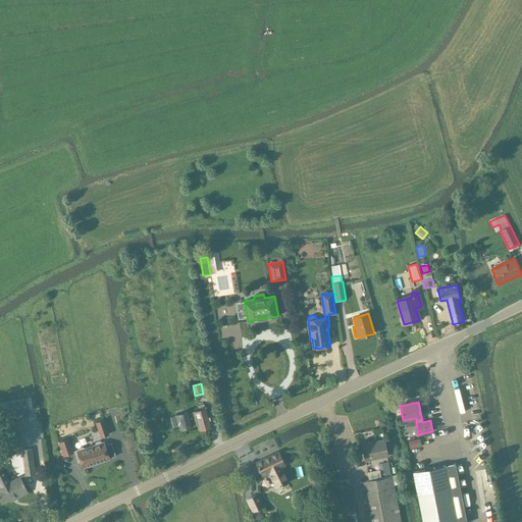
[(205,408),(204,404),(198,405),(199,409),(193,411),(189,413),(189,411),(175,415),(176,416),(178,425),(179,429),(193,426),(193,425),(197,424),(199,429),(212,425),(207,407),(205,408)]
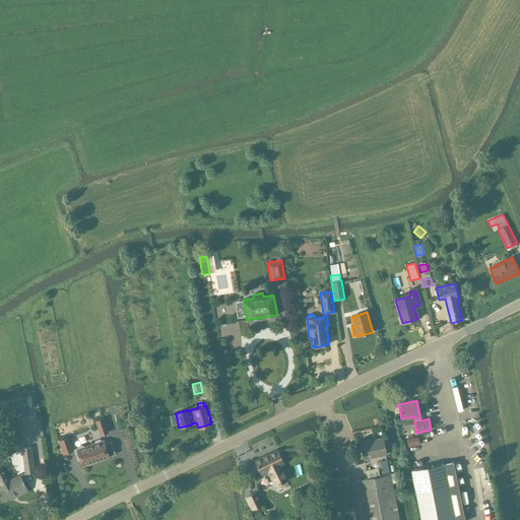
[(100,436),(107,433),(102,418),(94,421),(100,436)]
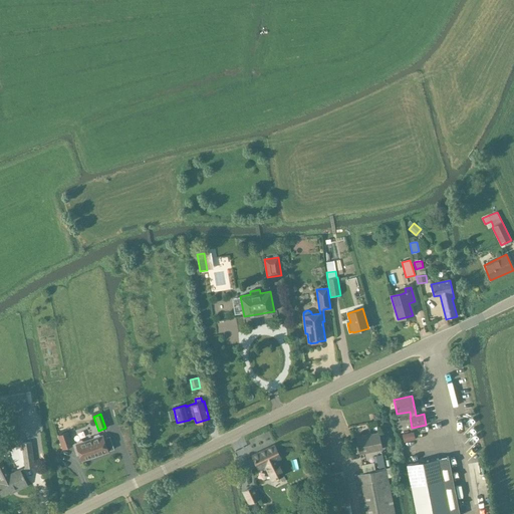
[(414,432),(402,435),(404,442),(415,440),(414,432)]
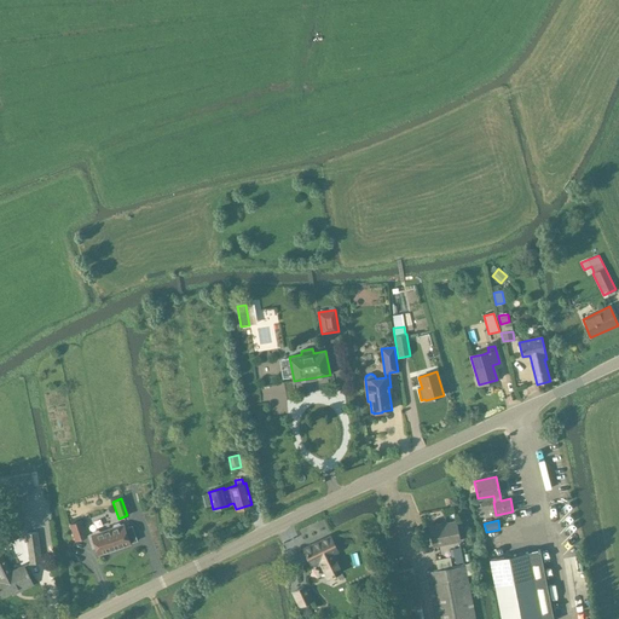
[(74,541),(86,537),(80,521),(69,525),(74,541)]
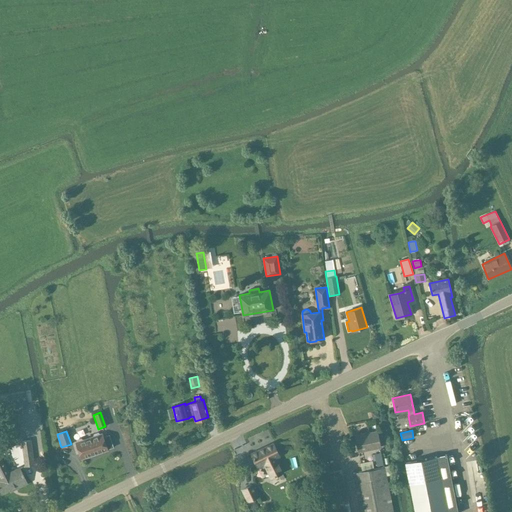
[(377,431),(355,435),(358,452),(380,448),(377,431)]
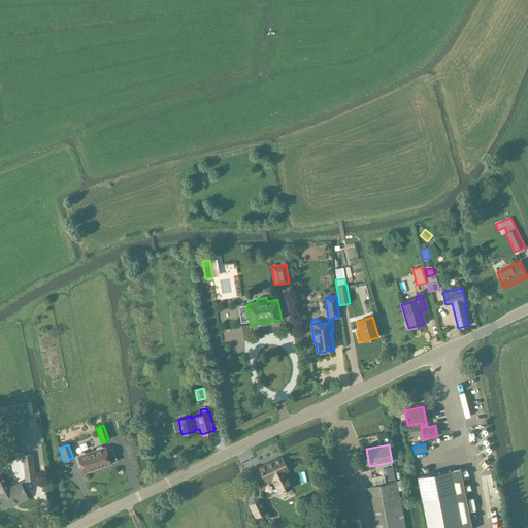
[(96,450),(94,451),(100,468),(111,464),(110,463),(118,461),(112,449),(106,451),(105,447),(103,448),(101,446),(96,448),(96,450)]
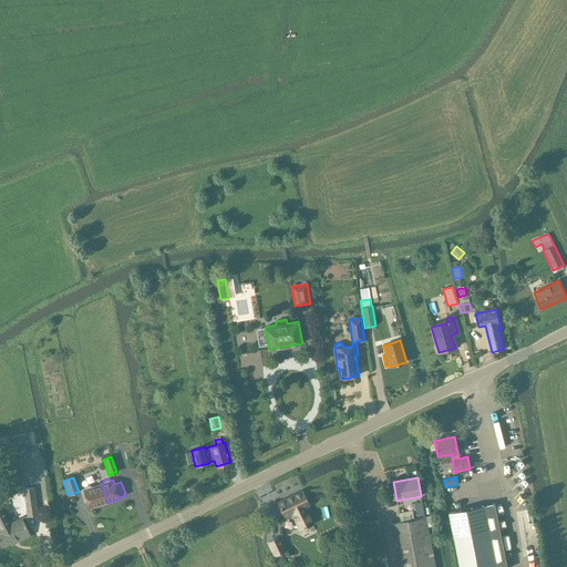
[(107,503),(101,484),(92,487),(90,485),(84,487),(84,490),(83,490),(90,508),(107,503)]
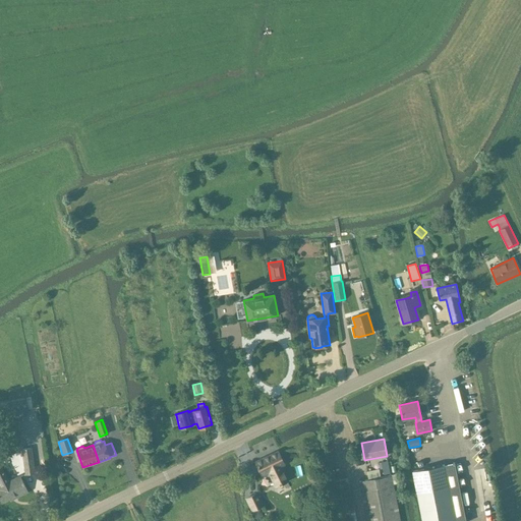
[(25,474),(35,473),(32,448),(21,450),(25,474)]
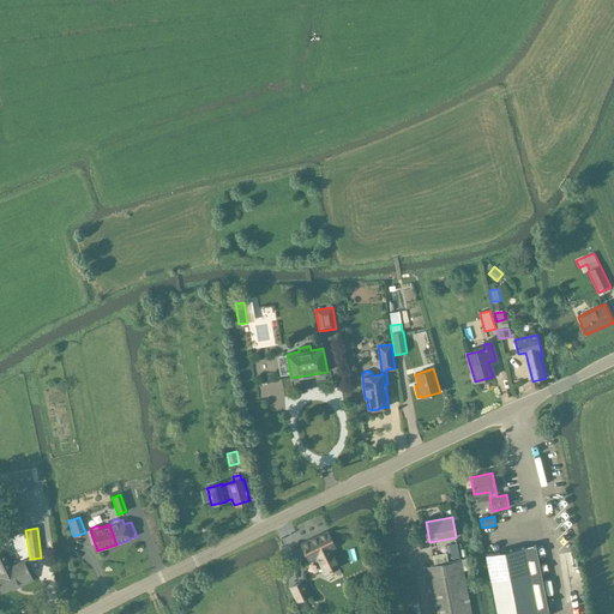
[(317,557),(325,573),(339,566),(331,549),(335,548),(327,531),(301,545),(308,560),(317,557)]
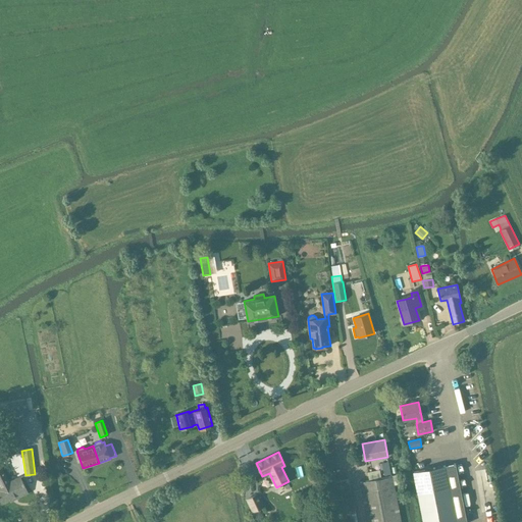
[(369,478),(382,477),(382,474),(390,474),(389,463),(381,463),(381,470),(369,471),(369,478)]
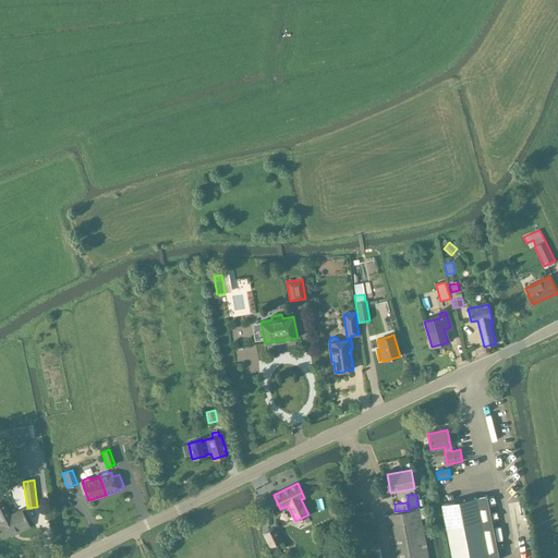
[(451,557),(498,557),(486,496),(441,505),(451,557)]
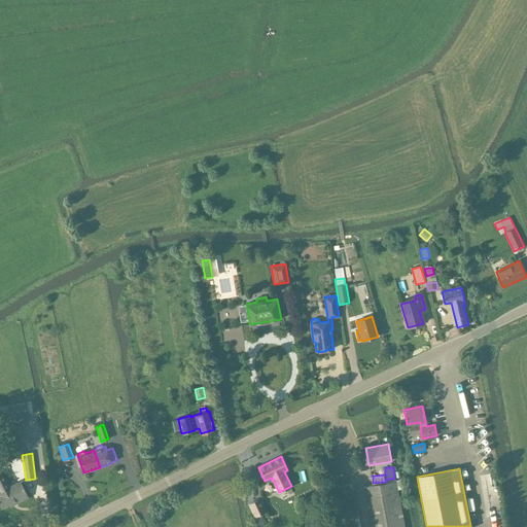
[(2,471),(0,471),(0,499),(4,506),(18,500),(19,501),(28,497),(21,482),(20,481),(9,486),(2,471)]
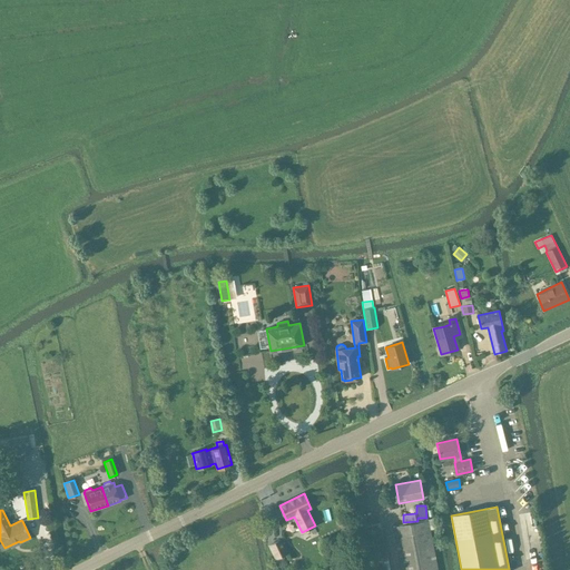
[(393,528),(401,569),(438,569),(429,520),(393,528)]
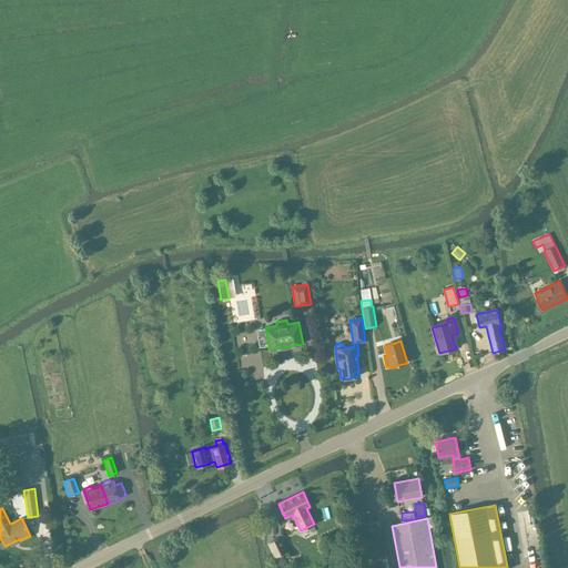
[(368,561),(369,567),(388,567),(379,519),(361,524),(368,561)]
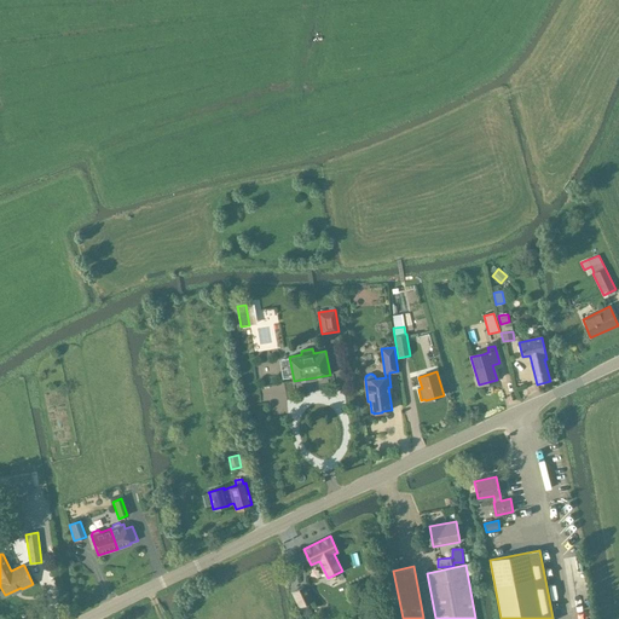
[(376,573),(374,573),(372,573),(371,574),(370,576),(369,577),(369,578),(369,579),(370,580),(371,582),(372,583),(374,583),(376,583),(377,582),(379,580),(379,579),(380,578),(379,577),(379,576),(377,574),(376,573)]
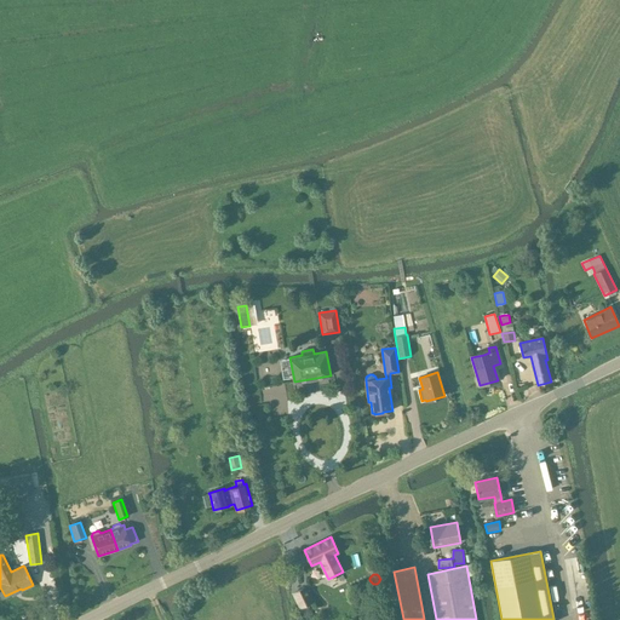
[(292,593),(299,609),(314,602),(306,586),(292,593)]
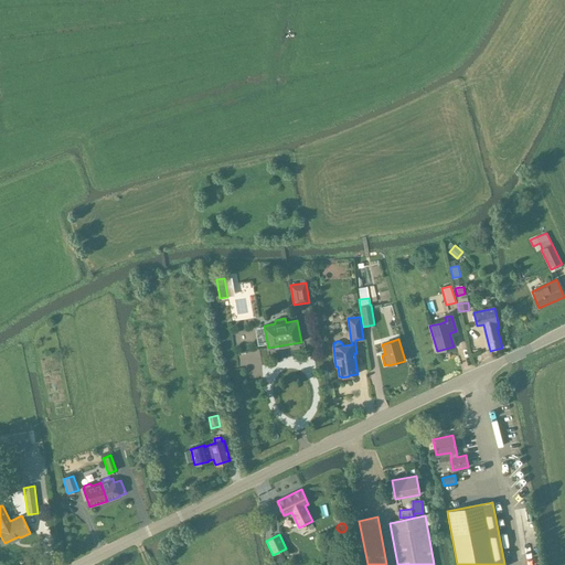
[(281,553),(276,555),(278,562),(285,560),(281,553)]
